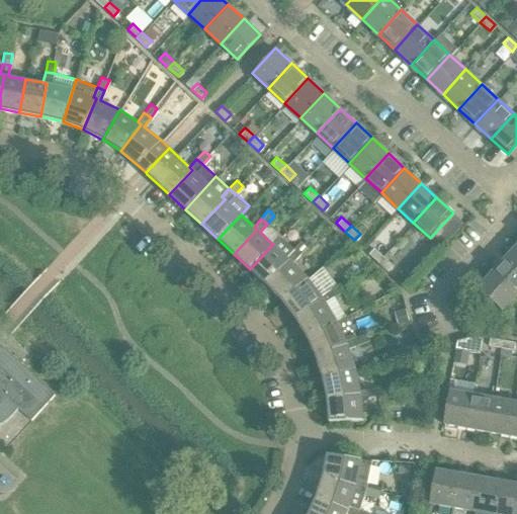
[(265,283),(288,259),(285,256),(293,248),(280,236),(272,244),(273,244),(250,269),(265,283)]
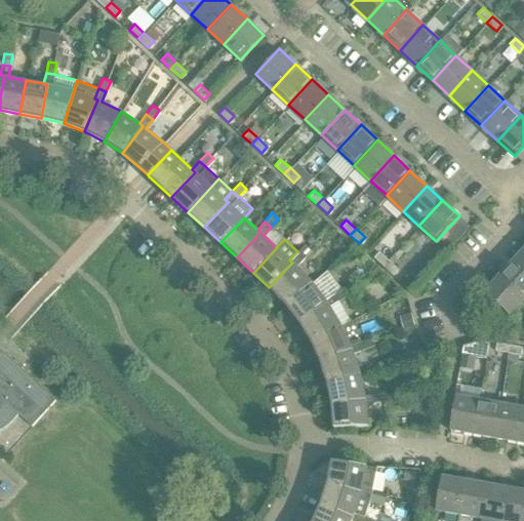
[(311,248),(305,243),(297,251),(303,257),(311,248)]
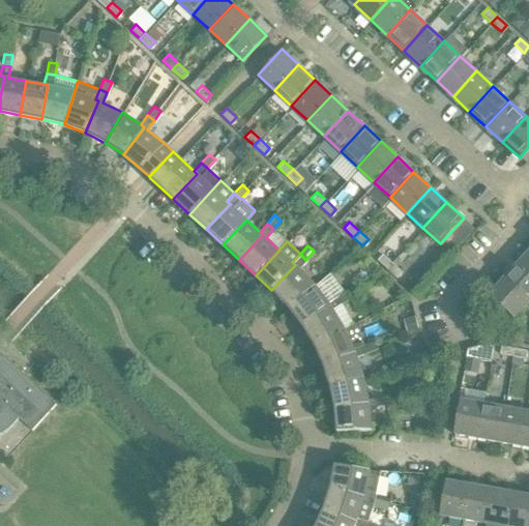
[(528,249),(519,260),(528,268),(528,249)]
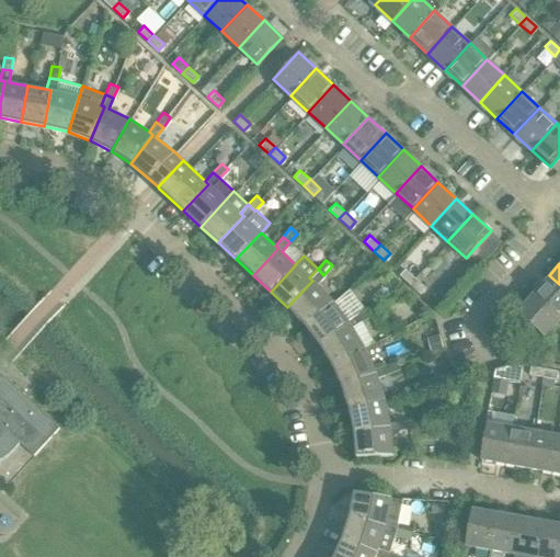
[(414,276),(404,266),(399,273),(409,283),(414,276)]
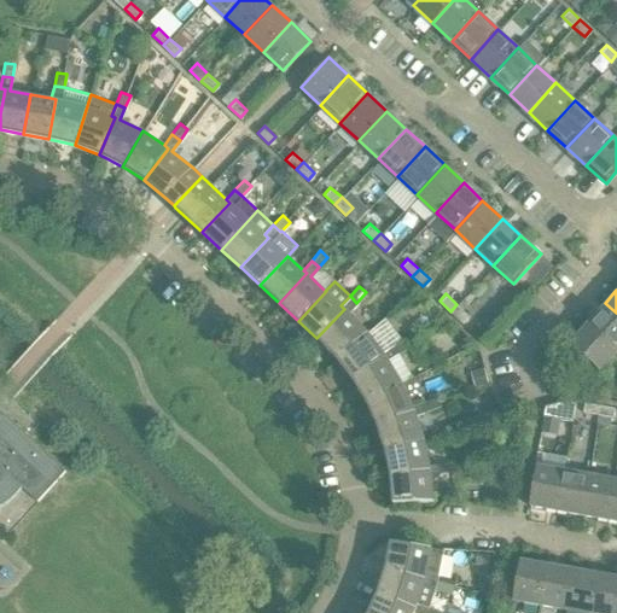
[(336,358),(366,332),(348,313),(356,303),(350,296),(341,305),(344,309),(316,338),(336,358)]
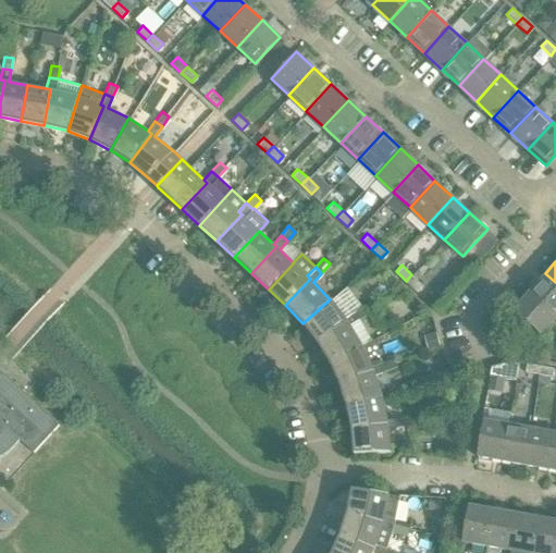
[(555,282),(545,273),(530,291),(555,315),(555,282)]
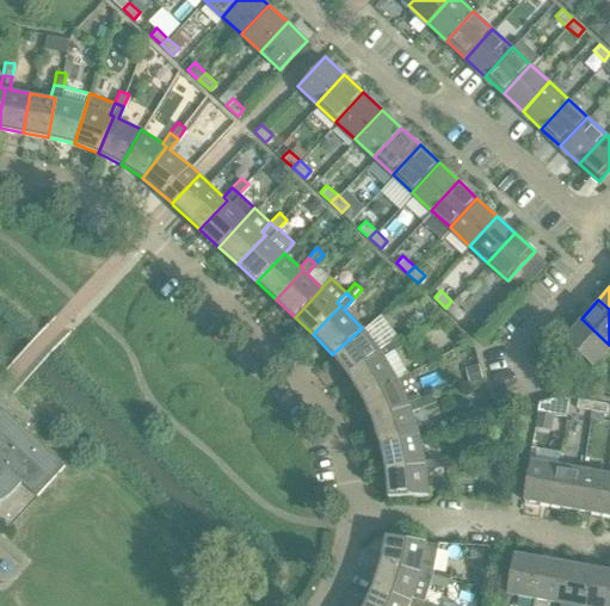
[(463,311),(451,301),(445,308),(456,317),(463,311)]
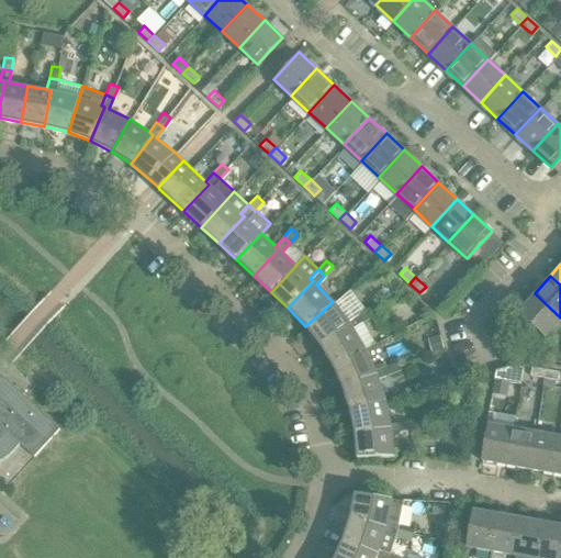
[(560,317),(535,293),(517,311),(545,336),(560,317)]
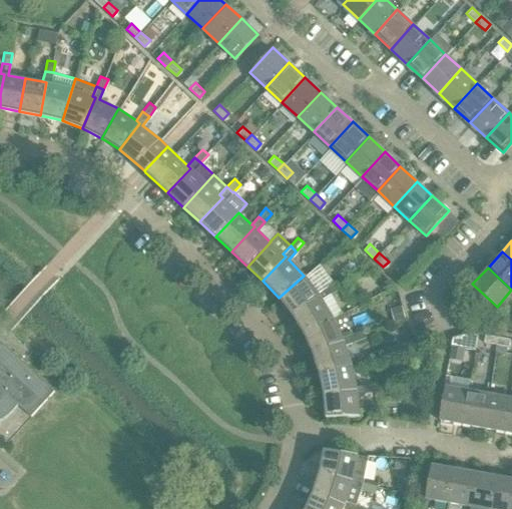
[(292,315),(320,296),(317,292),(304,276),(279,298),(292,315)]
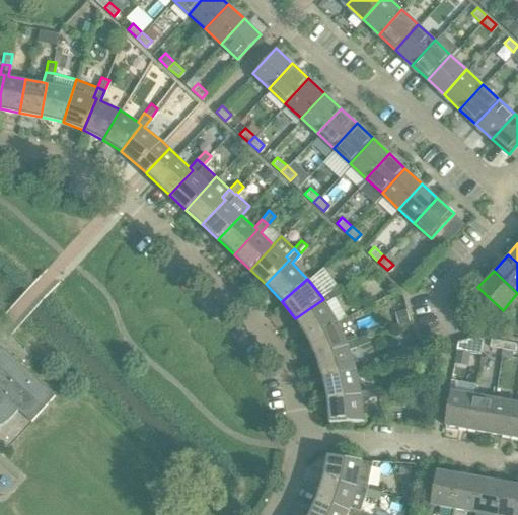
[(335,296),(344,290),(340,283),(329,289),(335,296)]
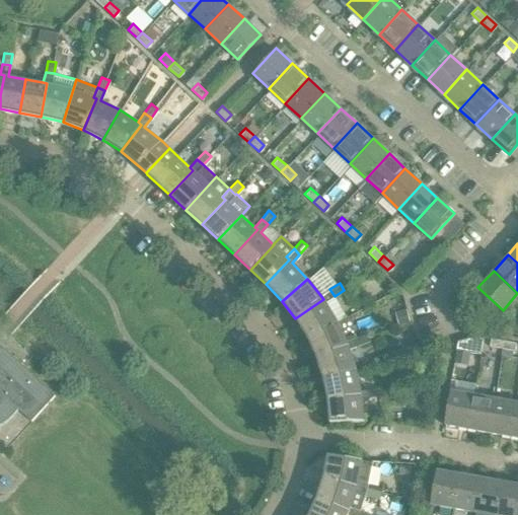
[(337,320),(325,302),(335,296),(329,289),(320,295),(323,299),(295,318),(306,337),(337,320)]
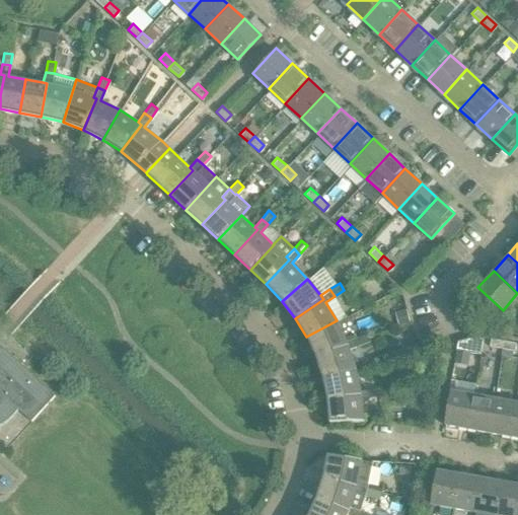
[(347,344),(346,341),(337,320),(306,337),(314,353),(315,356),(347,344)]
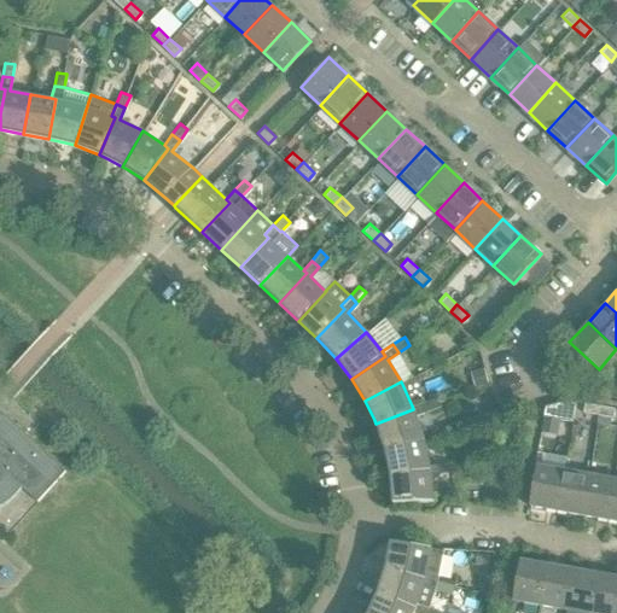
[(440,404),(436,396),(424,401),(428,409),(440,404)]
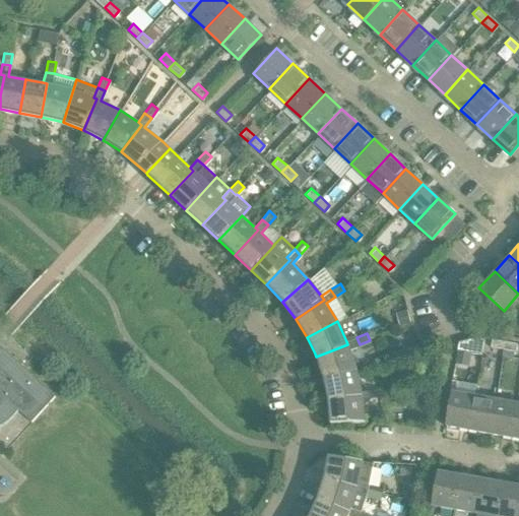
[(355,369),(349,348),(360,344),(357,337),(346,341),(347,344),(316,357),(321,370),(323,378),(355,369)]
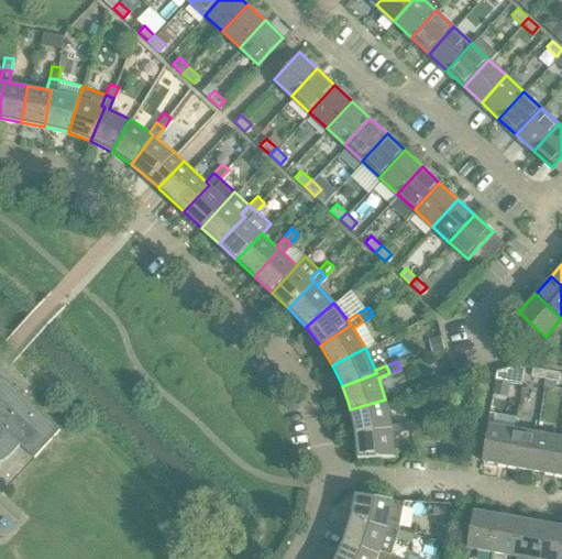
[(543,376),(546,368),(531,365),(530,374),(543,376)]
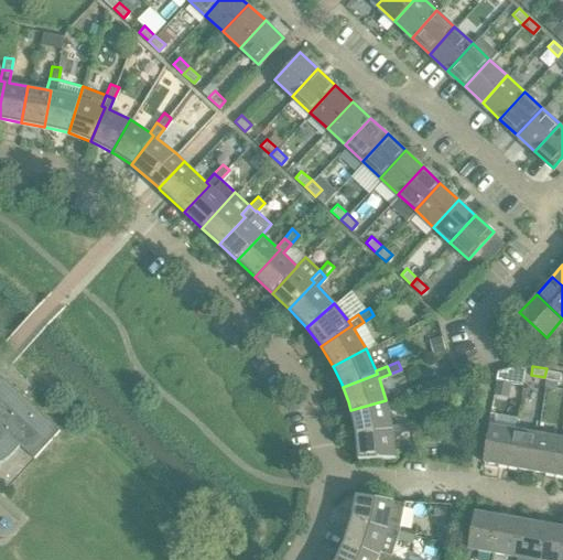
[(513,376),(511,367),(497,370),(499,379),(513,376)]
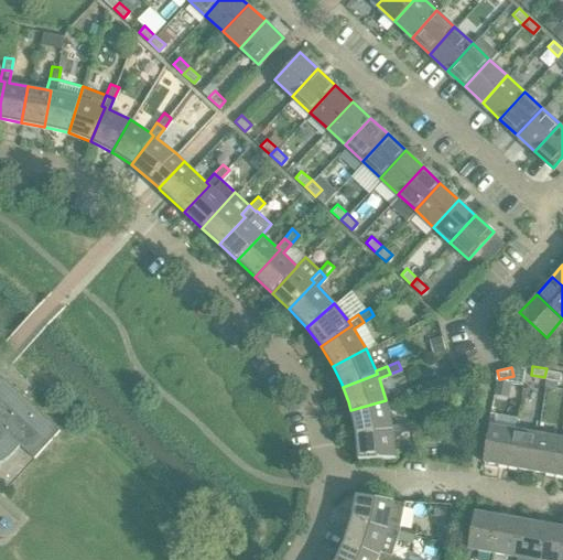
[(559,379),(560,372),(547,368),(544,377),(559,379)]
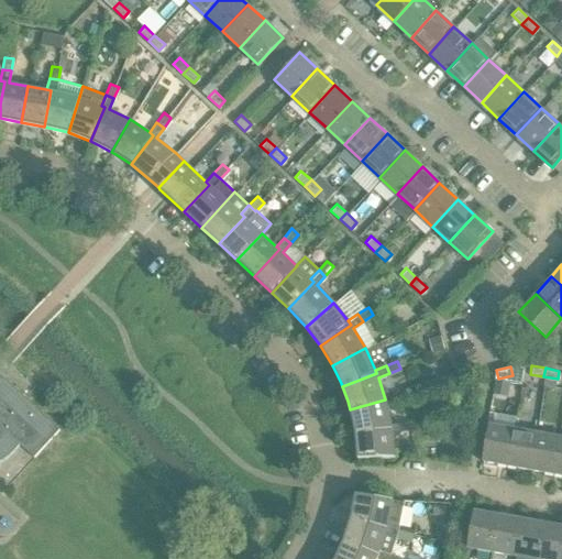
[(58,427),(43,413),(1,373),(0,374),(0,459),(4,457),(9,453),(19,442),(33,456),(58,427)]
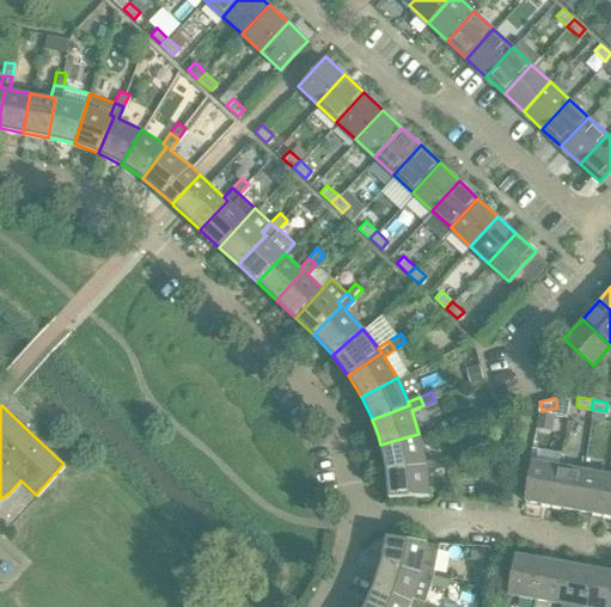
[(425,459),(419,434),(380,445),(383,455),(385,470),(425,464),(425,459)]
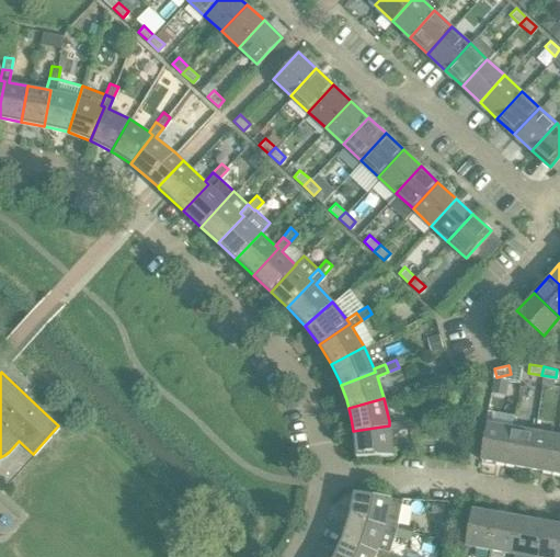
[(414,427),(412,418),(400,420),(402,429),(414,427)]
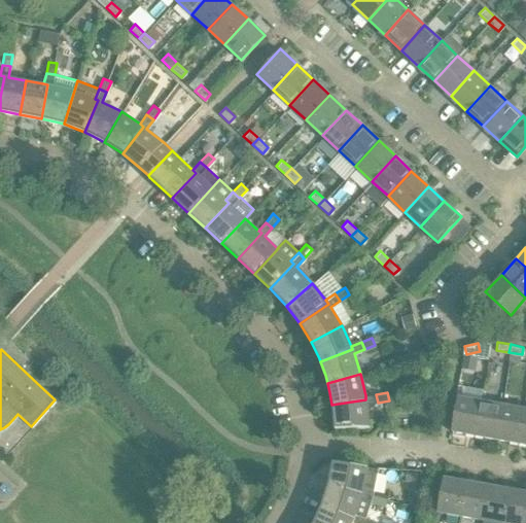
[(369,426),(366,404),(378,403),(376,394),(365,395),(365,399),(331,405),(332,410),(334,427),(369,426)]
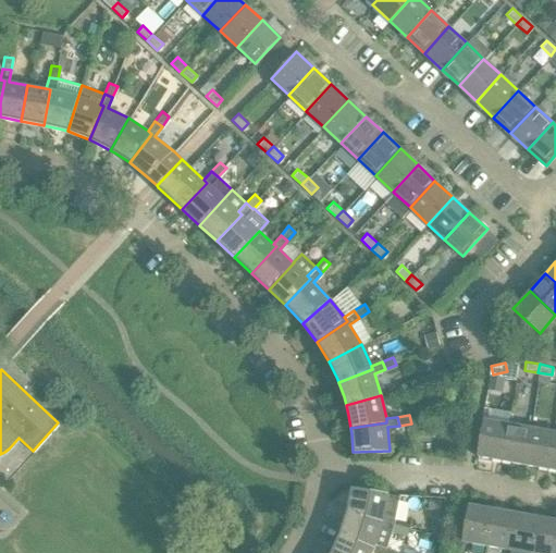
[(501,459),(507,424),(483,419),(477,455),(501,459)]
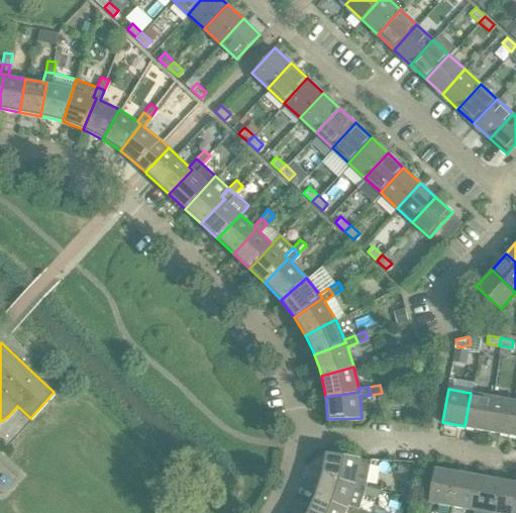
[(487,429),(492,396),(471,393),(465,426),(487,429)]
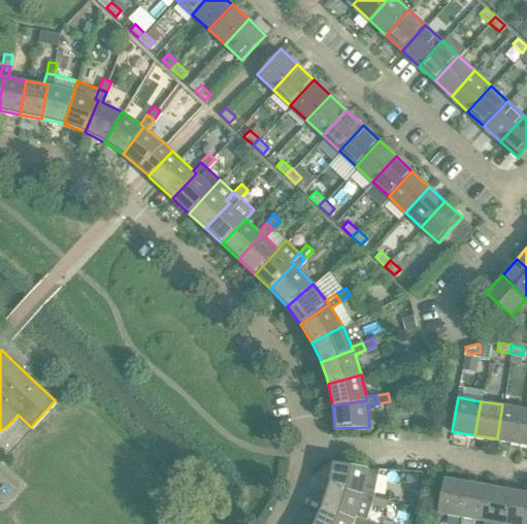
[(519,443),(524,408),(502,404),(497,438),(519,443)]
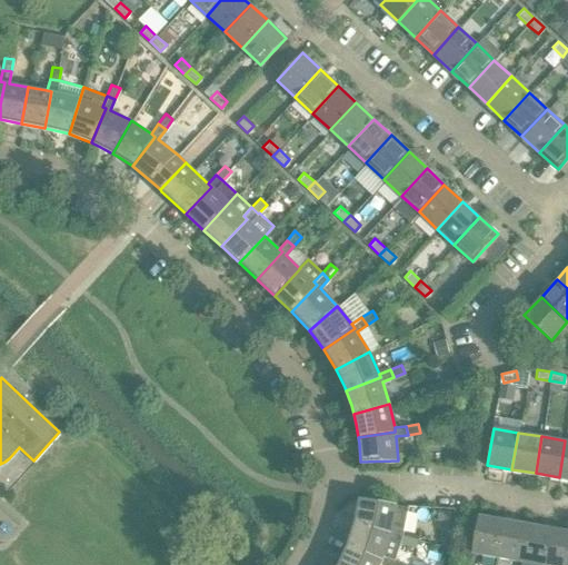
[(402,531),(408,505),(359,498),(354,523),(390,532),(391,527),(402,531)]
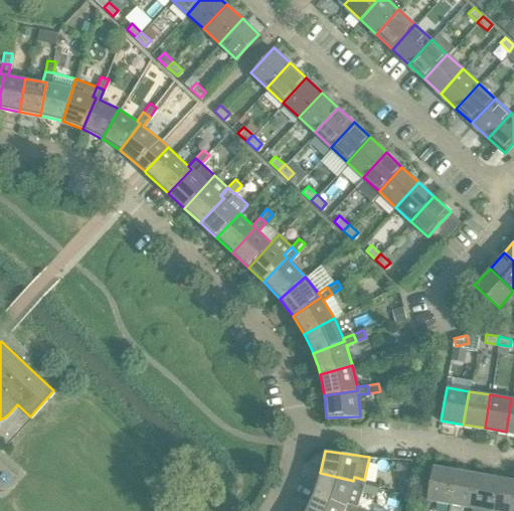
[(449,503),(455,470),(433,466),(426,499),(449,503)]
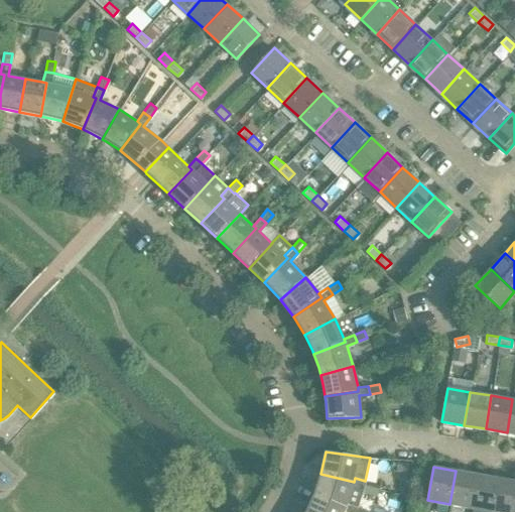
[(472,508),(477,475),(456,471),(449,504),(472,508)]
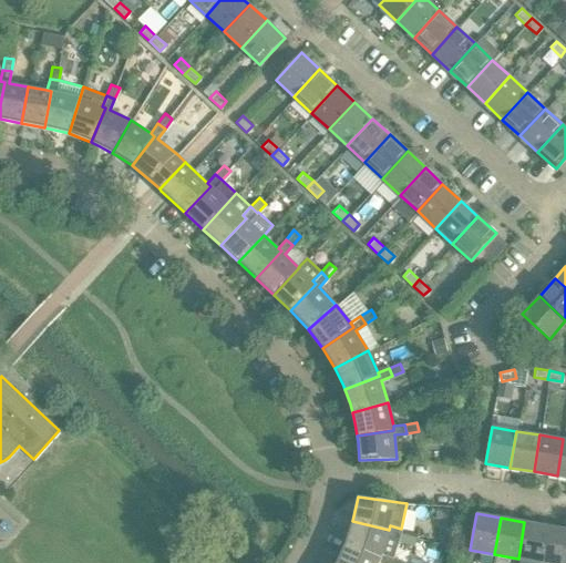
[(392,556),(400,533),(401,529),(390,525),(389,530),(352,521),(347,540),(346,543),(380,556),(381,552),(392,556)]
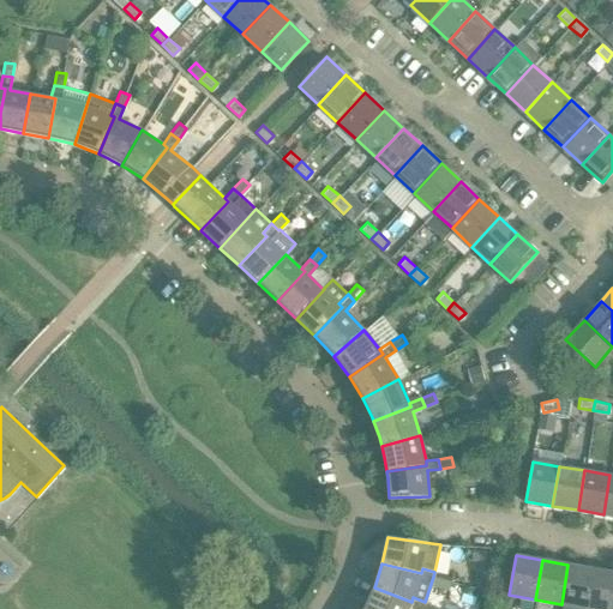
[(587,608),(594,568),(568,565),(562,604),(587,608)]
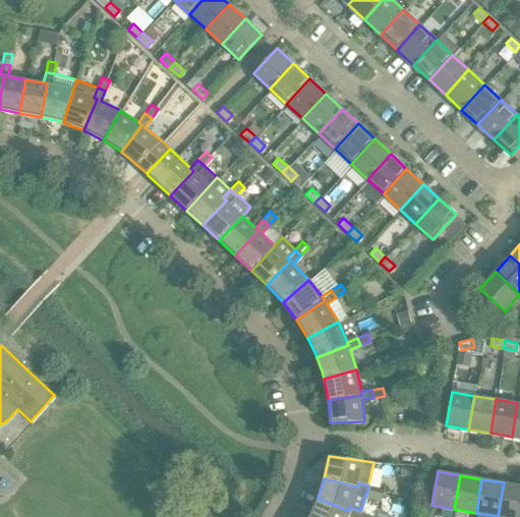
[(500,516),(519,516),(519,515),(519,485),(504,482),(498,516),(500,516)]
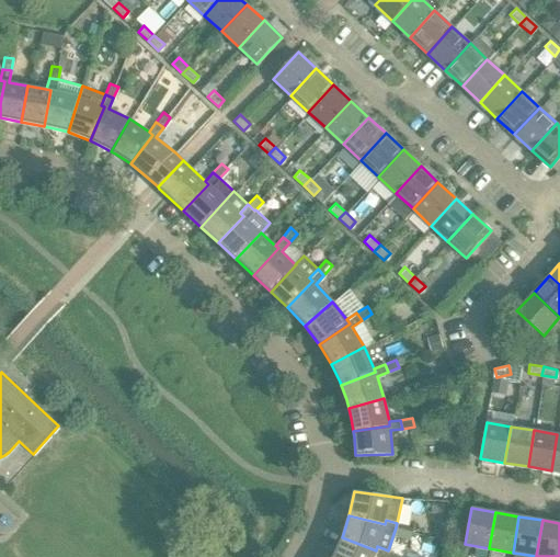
[(379,556),(386,556),(388,550),(377,546),(376,550),(342,537),(335,553),(332,556),(373,556),(374,555),(379,556)]
